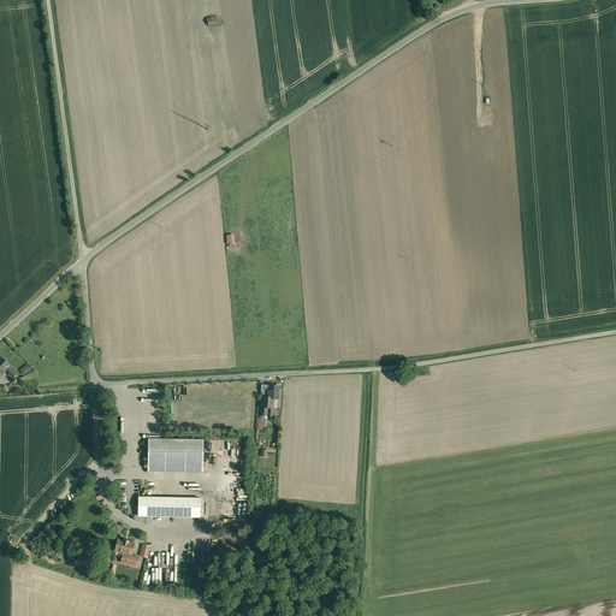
[(19,371),(24,375),(31,369),(28,365),(19,371)]
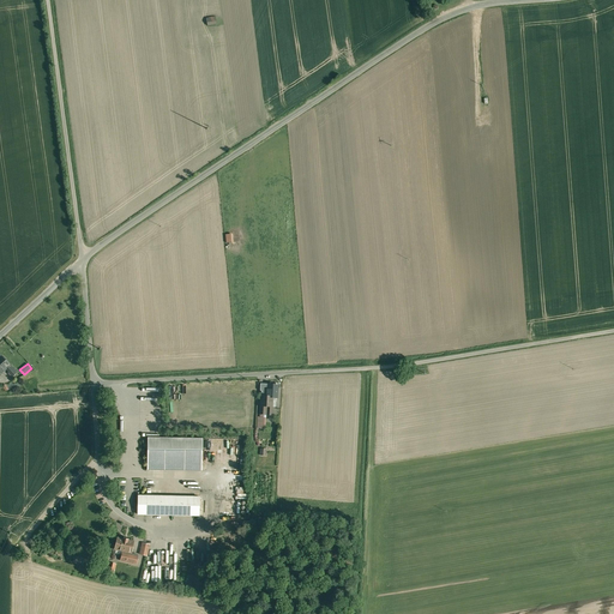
[(16,373),(8,365),(6,368),(8,371),(8,372),(12,377),(16,373)]
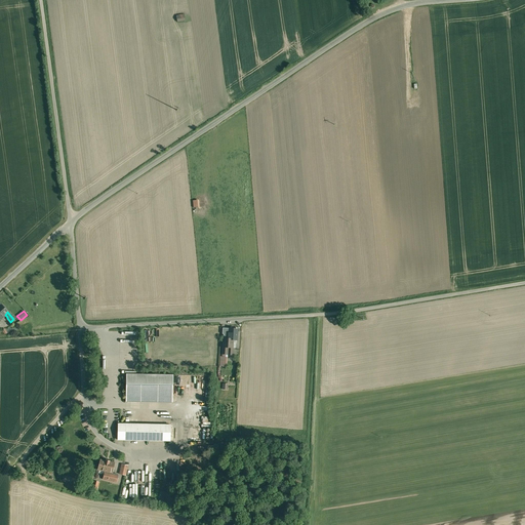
[(237,329),(229,328),(229,334),(224,334),(223,348),(228,348),(233,348),(234,341),(232,341),(232,340),(237,340),(237,329)]
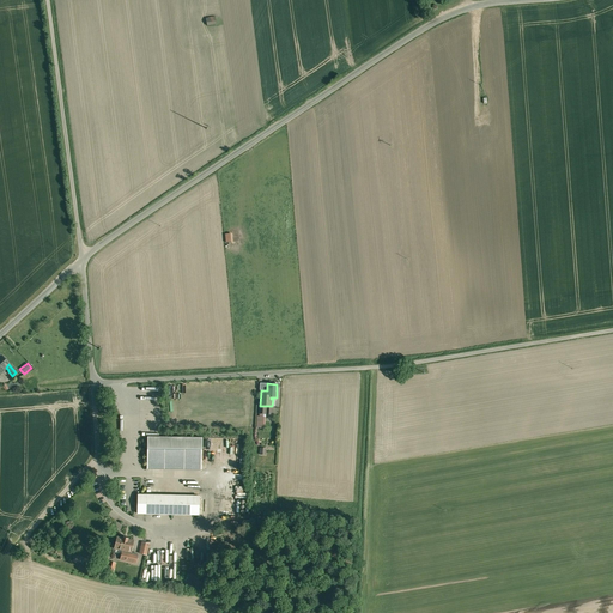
[(202,438),(147,437),(147,469),(201,471),(202,438)]
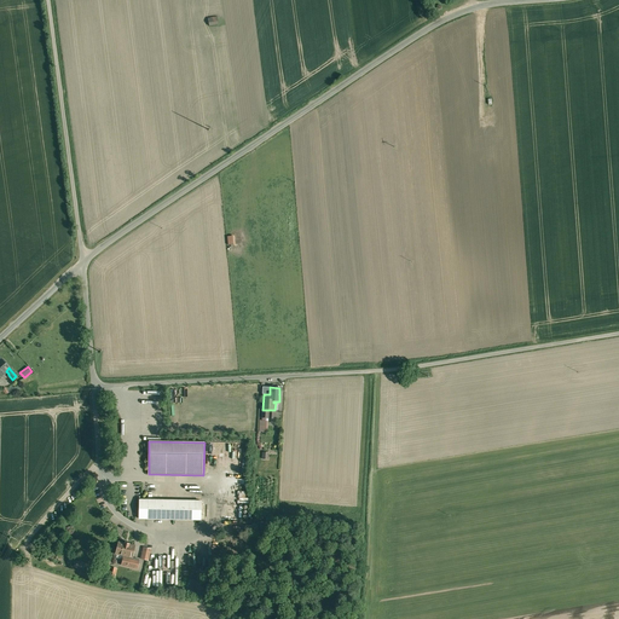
[(221,453),(221,463),(229,463),(229,457),(232,457),(232,447),(223,447),(223,453),(221,453)]
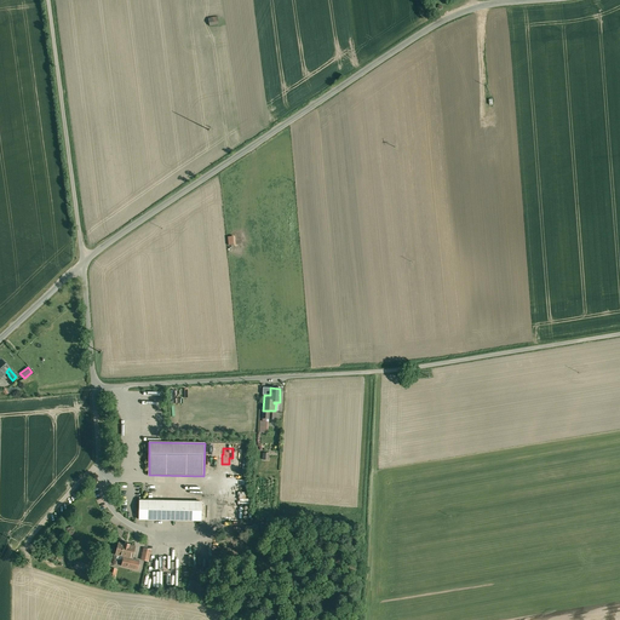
[(201,503),(139,500),(138,520),(201,521),(201,503)]
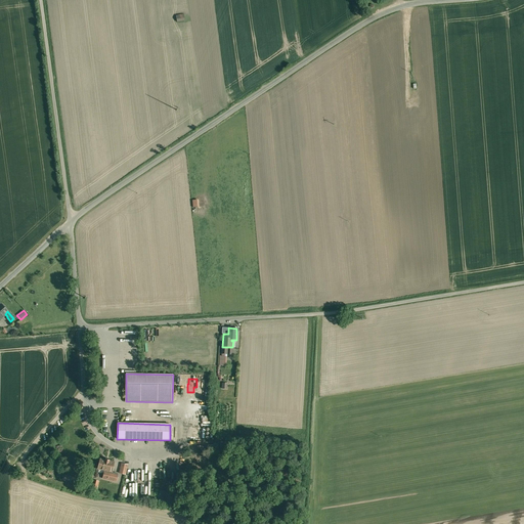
[(108,461),(105,460),(105,461),(100,459),(98,469),(104,470),(102,478),(103,478),(103,477),(107,478),(107,479),(116,481),(118,475),(110,473),(111,472),(112,472),(114,463),(108,461)]
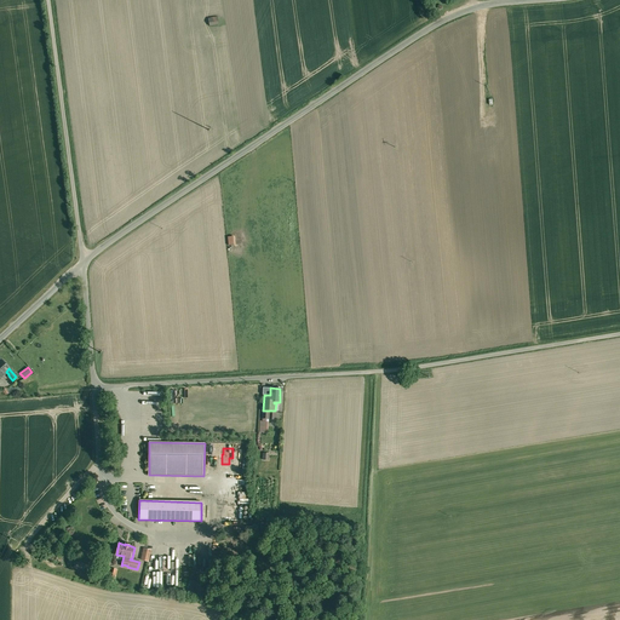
[(142,561),(150,562),(151,549),(143,547),(142,561)]
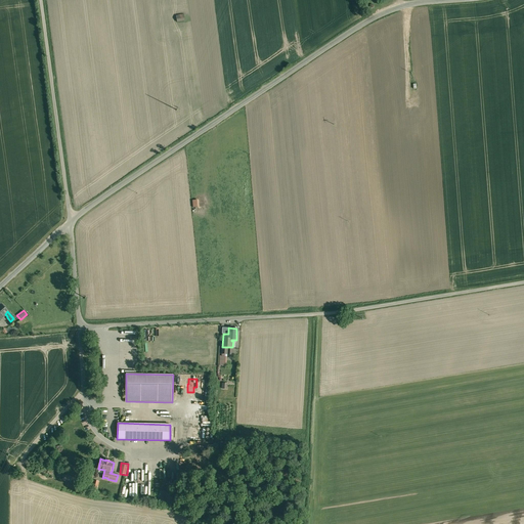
[(100,484),(91,482),(89,490),(98,492),(100,484)]
